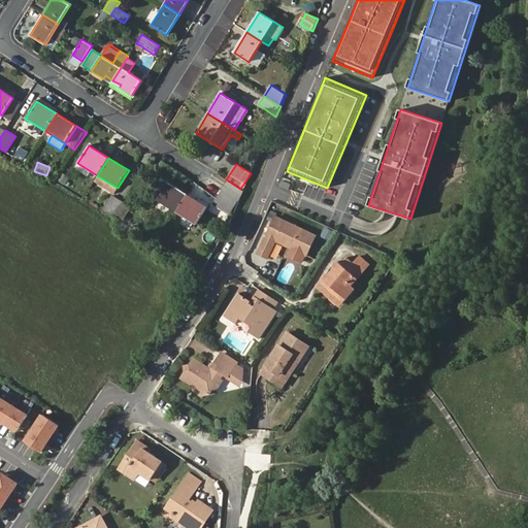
[(66,185),(70,177),(63,173),(58,179),(66,185)]
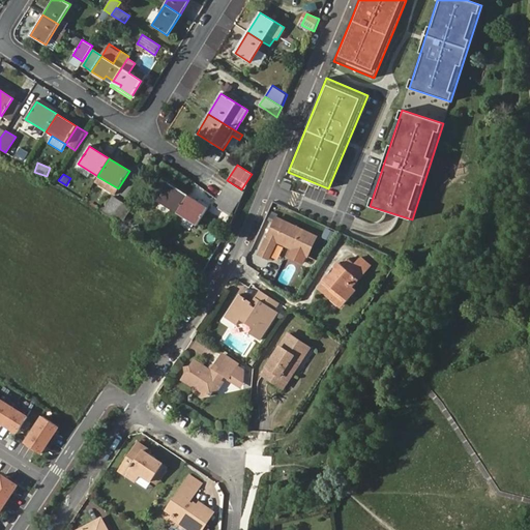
[(118,188),(98,177),(95,183),(114,194),(118,188)]
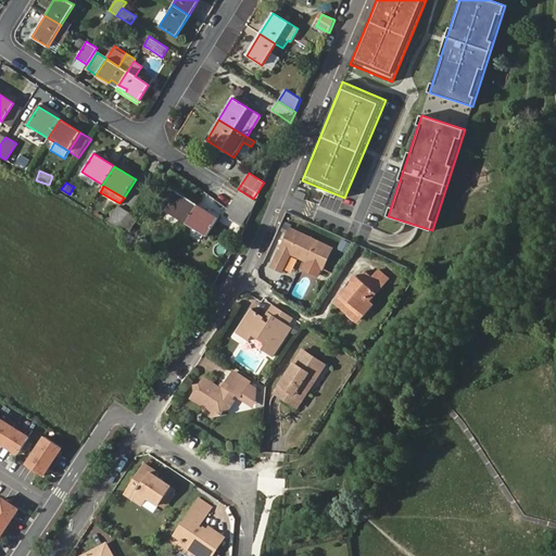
[(164,211),(185,224),(197,205),(176,192),(164,211)]
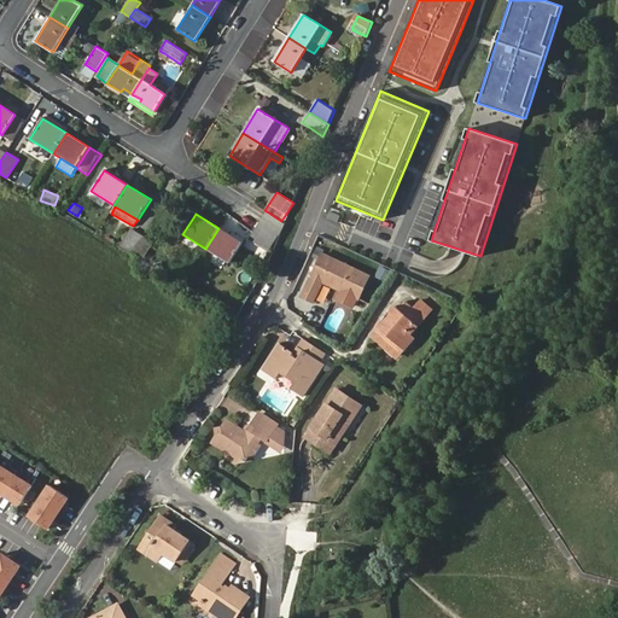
[(258,223),(249,239),(268,251),(279,235),(258,223)]
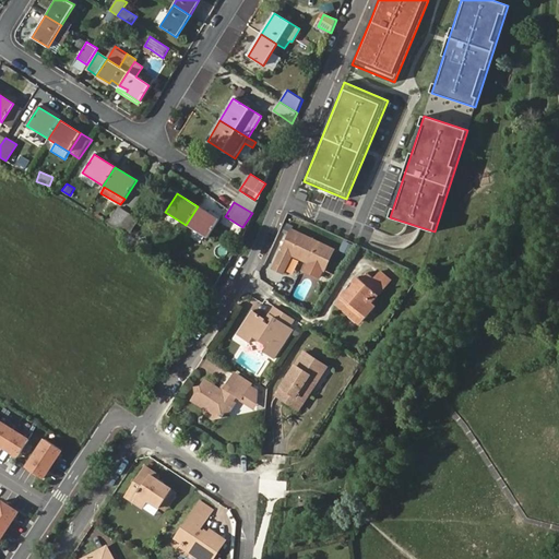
[(198,206),(186,225),(189,226),(207,238),(219,219),(198,206)]
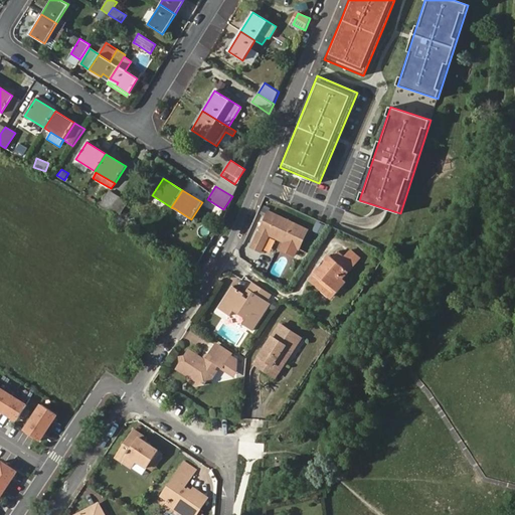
[(101,205),(109,210),(118,196),(110,191),(101,205)]
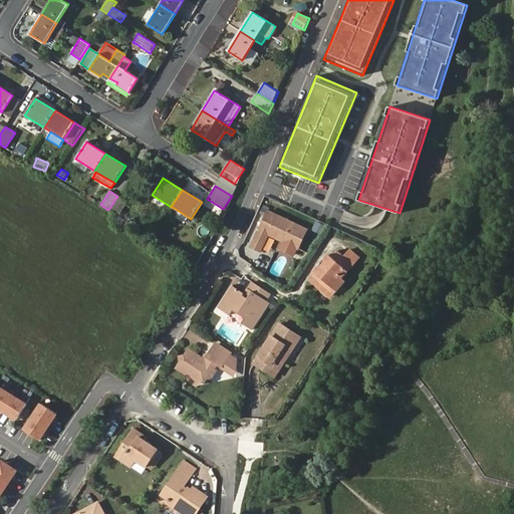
[(117,196),(108,210),(117,216),(126,201),(117,196)]
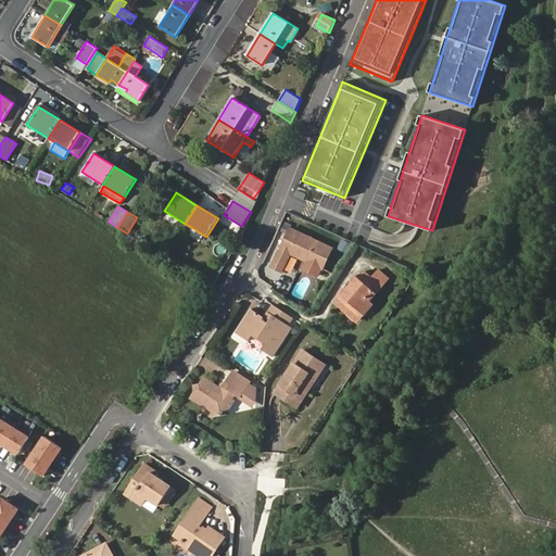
[(306,261),(305,263),(323,272),(332,251),(291,232),(283,248),(273,270),(282,275),(291,256),(301,261),(302,258),(306,261)]
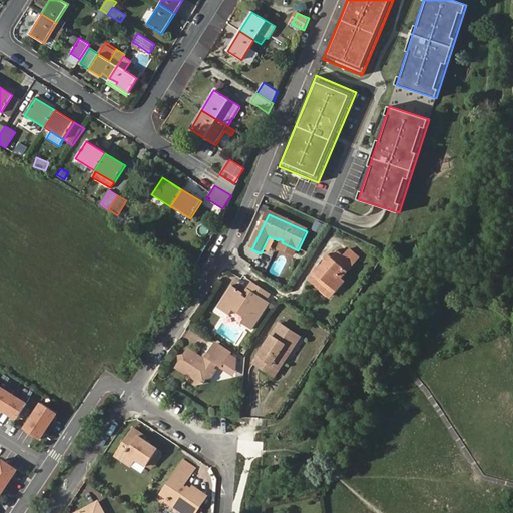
[(162,241),(165,233),(157,230),(154,238),(162,241)]
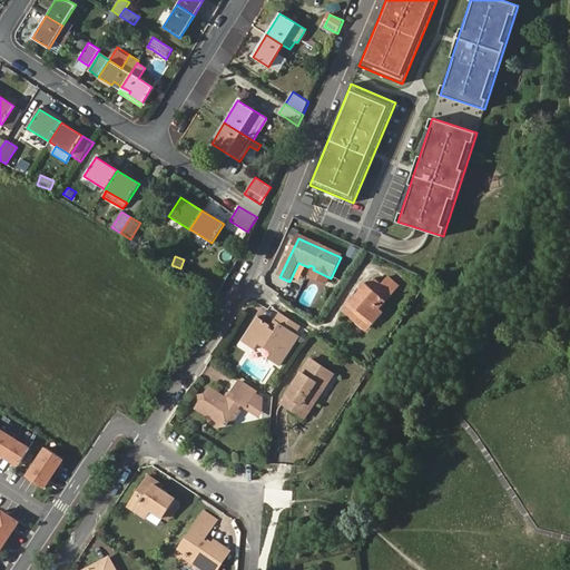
[(390,276),(383,284),(394,295),(401,287),(390,276)]
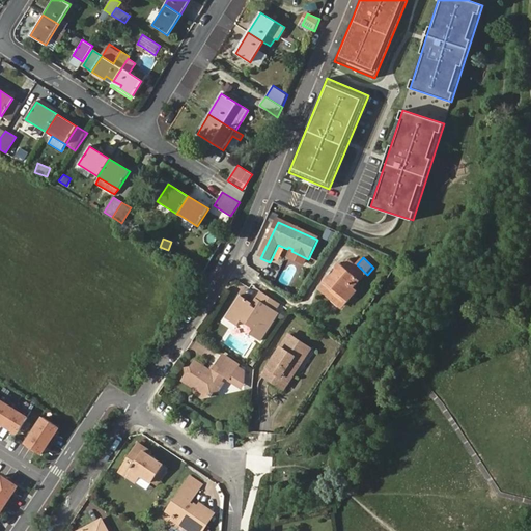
[(336,278),(332,274),(327,280),(328,281),(320,289),(340,306),(346,305),(357,294),(357,286),(367,275),(357,264),(351,259),(344,267),(341,263),(336,270),(339,273),(336,278)]
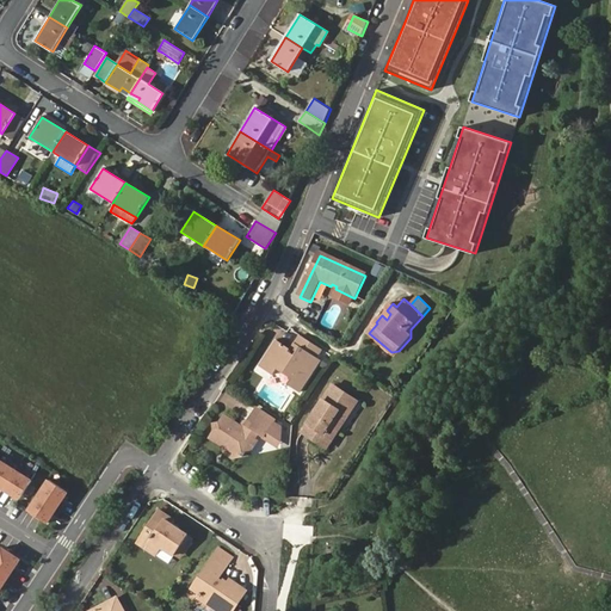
[(323,349),(304,337),(300,344),(306,349),(300,357),(294,352),(295,350),(282,341),(272,355),(275,357),(269,368),(278,375),(282,369),(295,377),(291,383),(302,390),(323,358),(320,355),(323,349)]
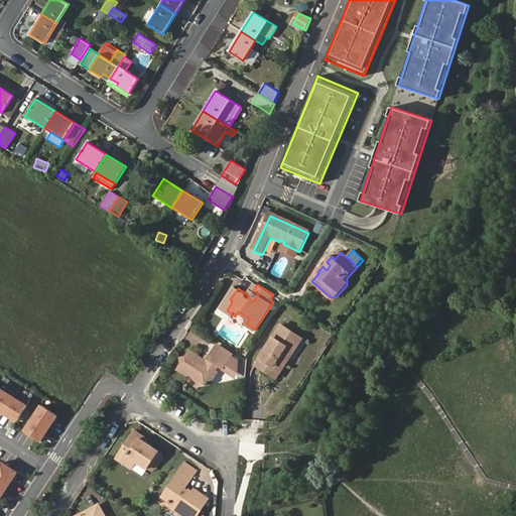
[(253,290),(249,295),(248,297),(253,301),(258,294),(253,290)]
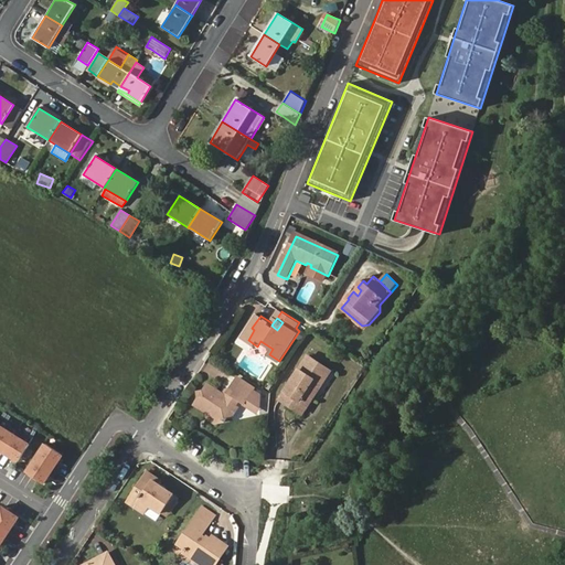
[(244,338),(248,340),(254,330),(252,328),(244,338)]
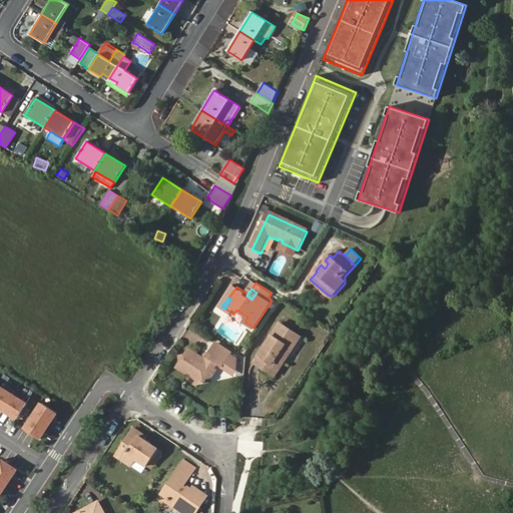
[(259,360),(274,371),(291,346),(295,349),(304,335),(284,321),(259,360)]
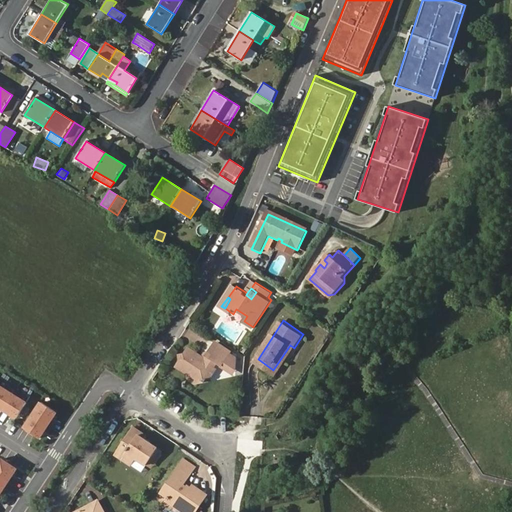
[(217,342),(208,355),(191,344),(187,350),(185,350),(185,353),(183,357),(204,371),(207,371),(209,373),(211,371),(214,374),(219,366),(218,365),(222,359),(226,361),(236,368),(241,357),(232,351),(233,351),(219,342),(217,342)]
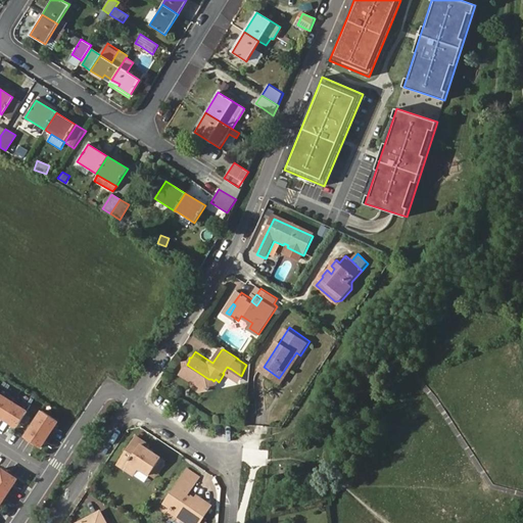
[(296,352),(279,378),(284,381),(300,355),(296,352)]
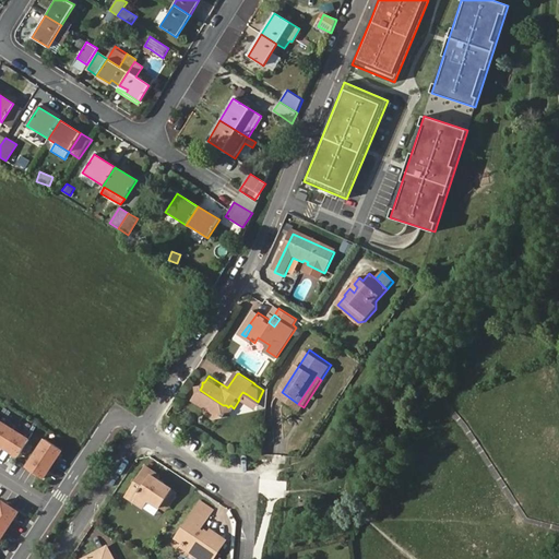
[(0,455),(13,464),(27,441),(0,424),(0,455)]
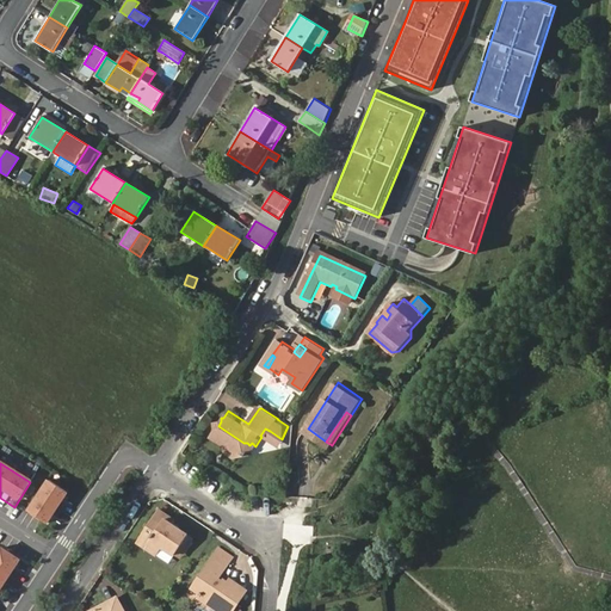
[(26,513),(45,525),(66,494),(48,481),(26,513)]
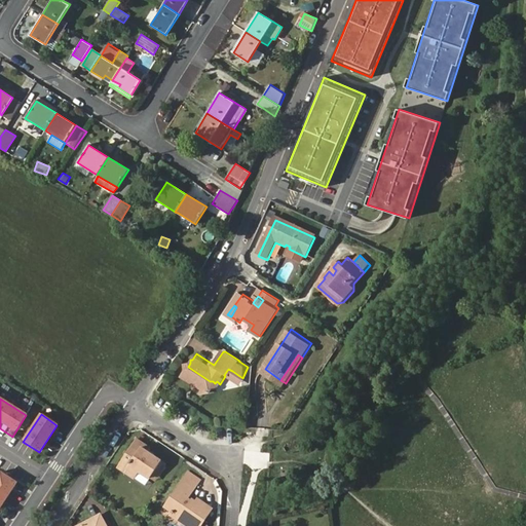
[(138,436),(134,441),(141,446),(143,444),(149,448),(151,446),(151,444),(138,436)]
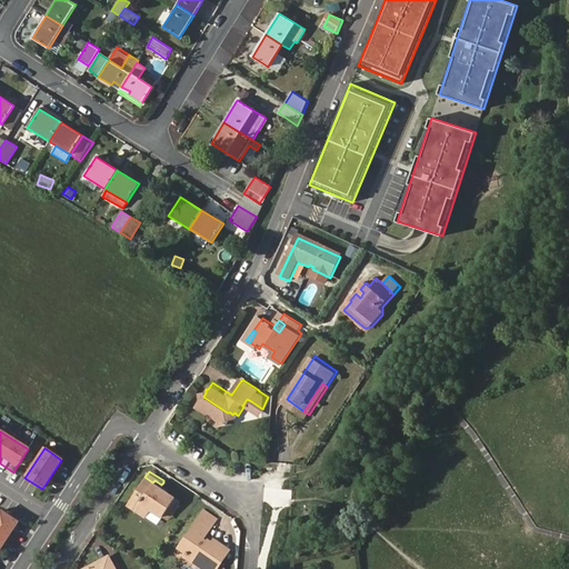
[(152,482),(145,477),(129,501),(138,507),(140,503),(151,510),(153,507),(165,515),(166,515),(170,508),(175,511),(181,501),(177,498),(178,496),(161,485),(155,480),(152,482)]
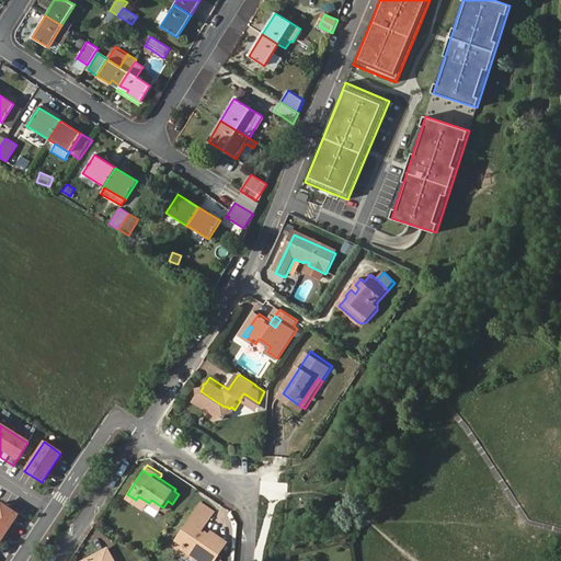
[(146,506),(149,503),(138,496),(136,500),(146,506)]
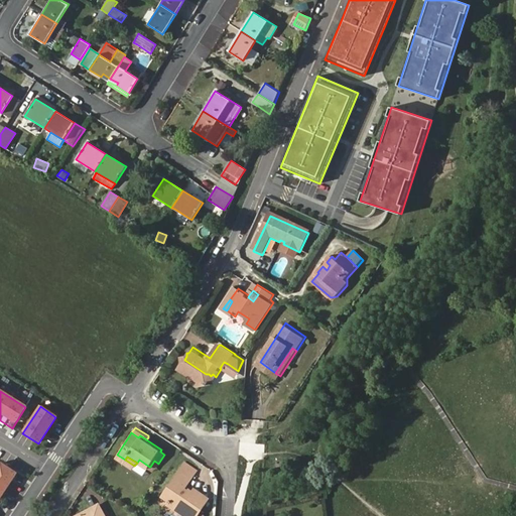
[(154,470),(158,464),(154,461),(150,467),(154,470)]
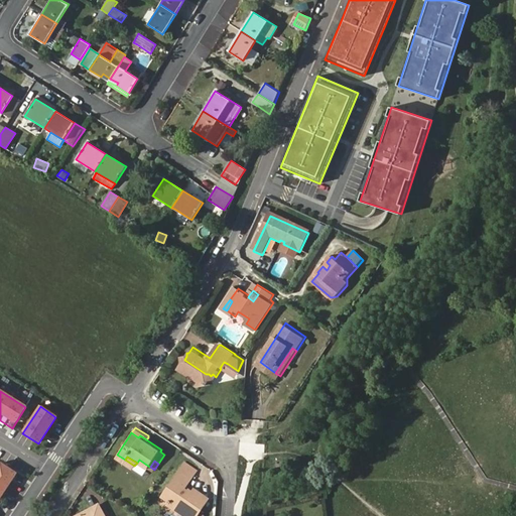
[(182,470),(192,477),(198,469),(187,462),(182,470)]
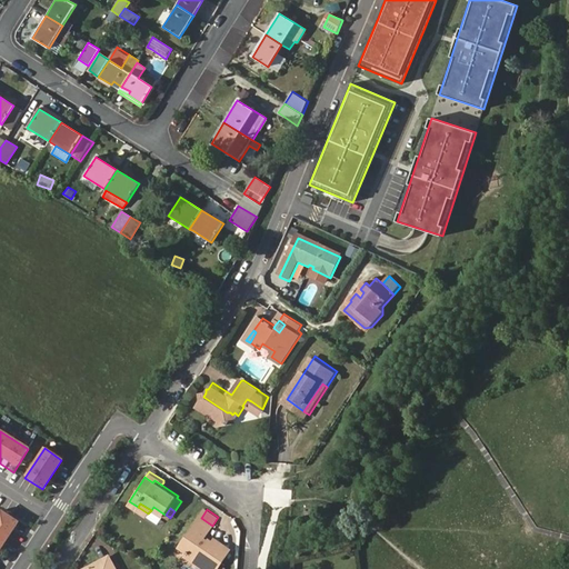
[(0,548),(17,522),(0,511),(0,548)]
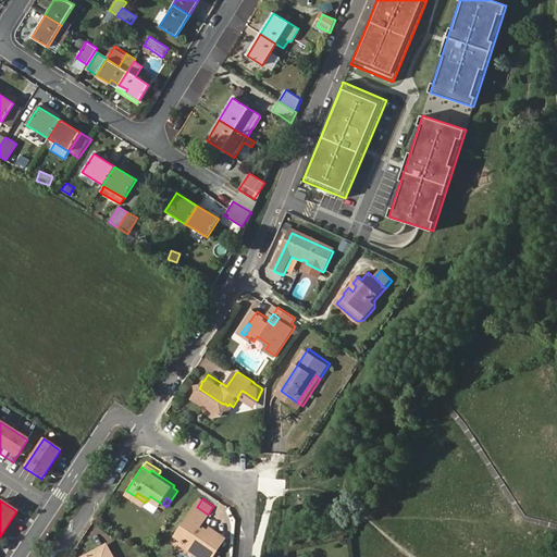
[(197,507),(193,514),(203,520),(208,515),(197,507)]
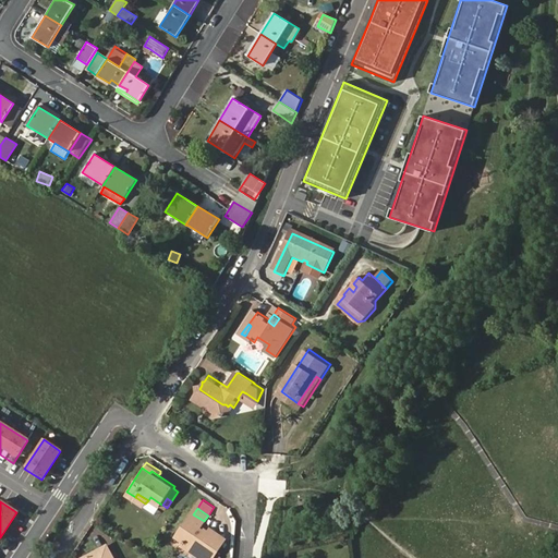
[(204,521),(193,514),(180,534),(186,538),(184,543),(207,557),(213,557),(226,538),(211,529),(210,531),(202,524),(204,521)]
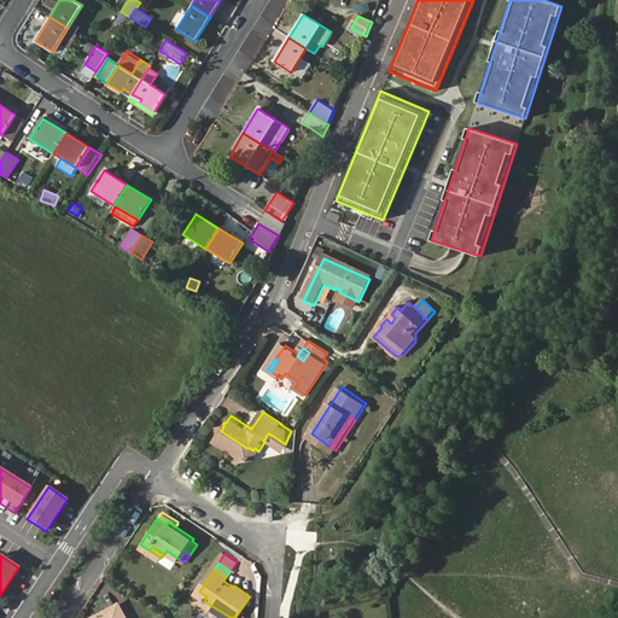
[(94,614),(95,617),(129,617),(122,601),(94,614)]
